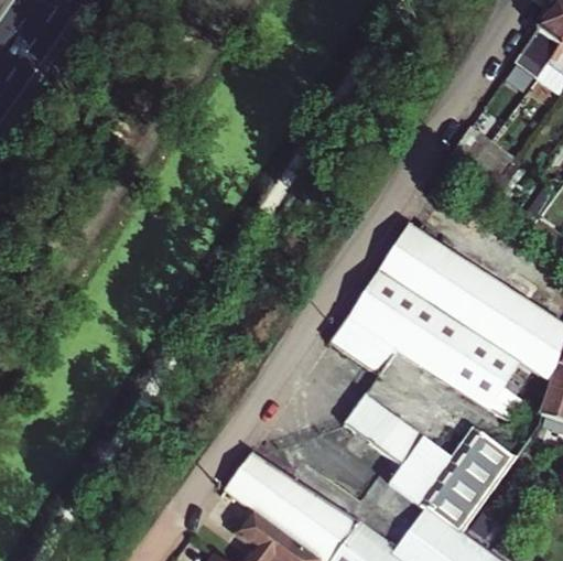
[(542,68),(545,64),(560,45),(562,41),(562,2),(555,3),(521,53),(542,68)]
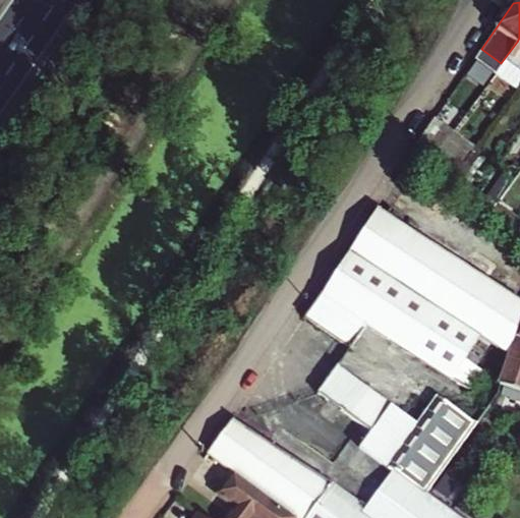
[(519,38),(517,42),(504,59),(519,70),(519,38)]
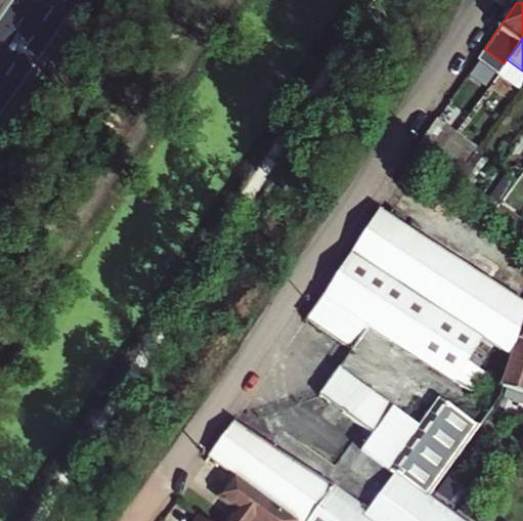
[(504,63),(484,49),(477,59),(496,73),(504,63)]
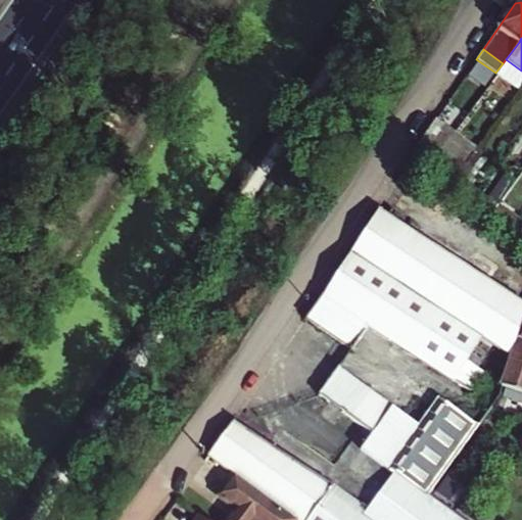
[(521,79),(521,71),(506,59),(503,63),(495,73),(516,87),(521,79)]
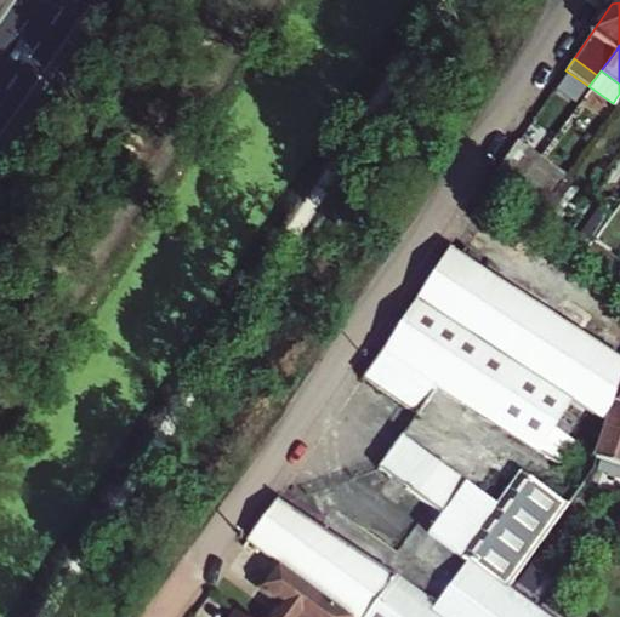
[(538,158),(516,142),(494,173),(498,176),(515,187),(538,158)]
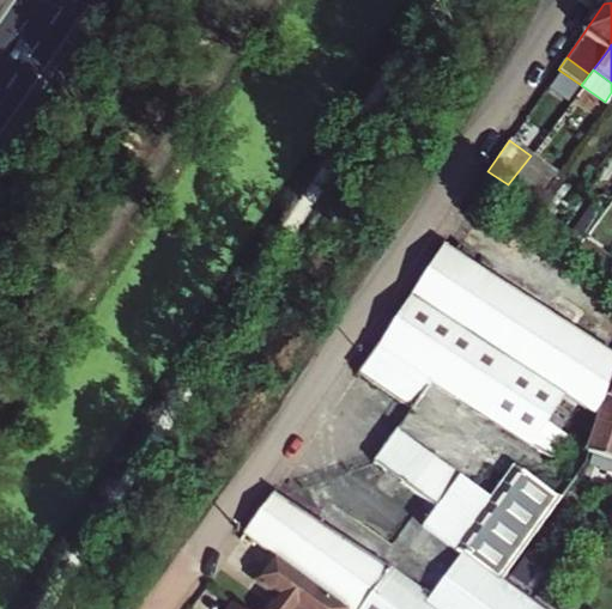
[(553,172),(531,156),(508,184),(532,201),(553,172)]
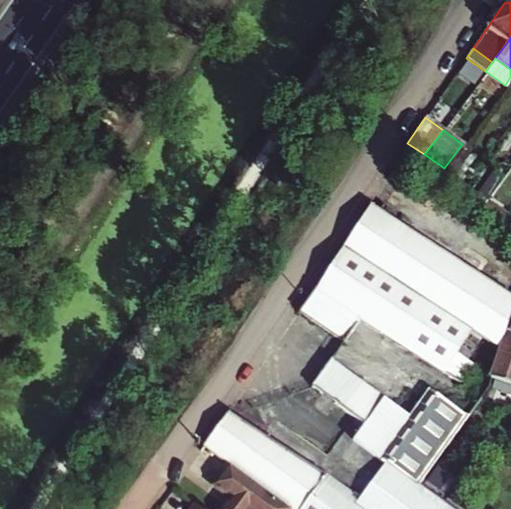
[(402,157),(418,168),(434,180),(444,168),(424,154),(410,145),(402,157)]
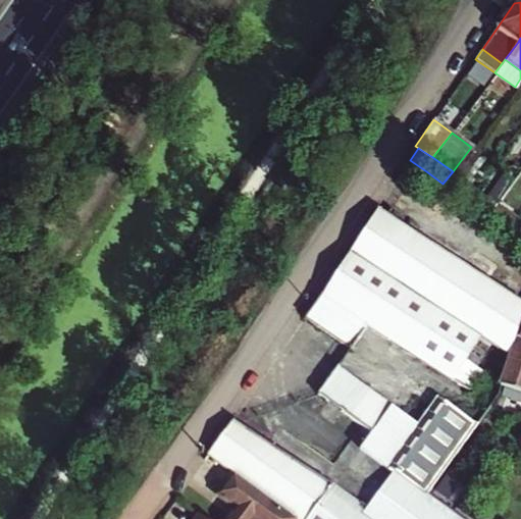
[(480,159),(470,152),(453,174),(464,182),(480,159)]
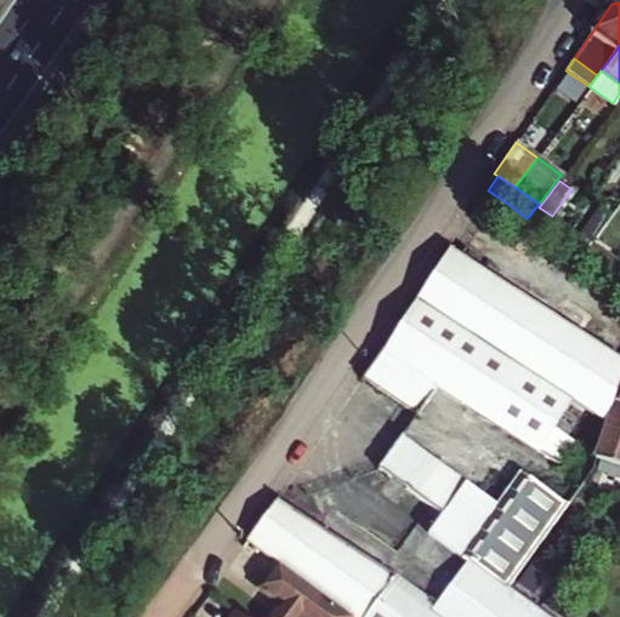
[(607,422),(619,370),(619,353),(450,246),(392,335),(364,376),(416,413),(437,384),(556,462),(574,438),(566,432),(553,423),(576,390),(586,396),(585,403),(584,407),(607,422)]
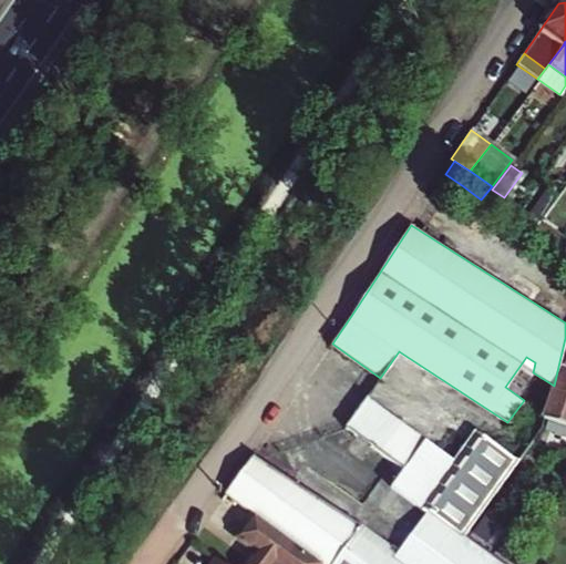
[(552,248),(565,258),(565,233),(564,232),(552,248)]
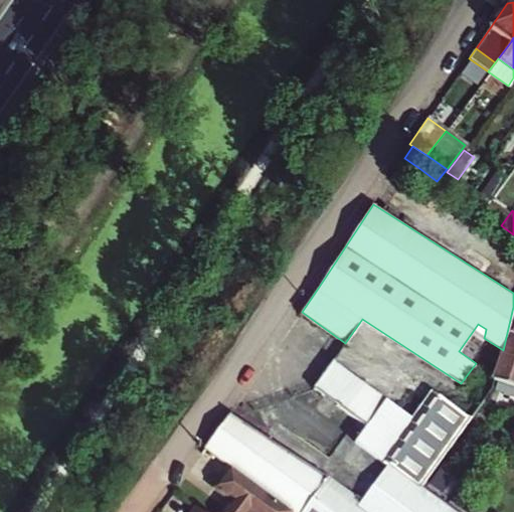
[(513,307),(503,350),(494,375),(513,382),(513,307)]
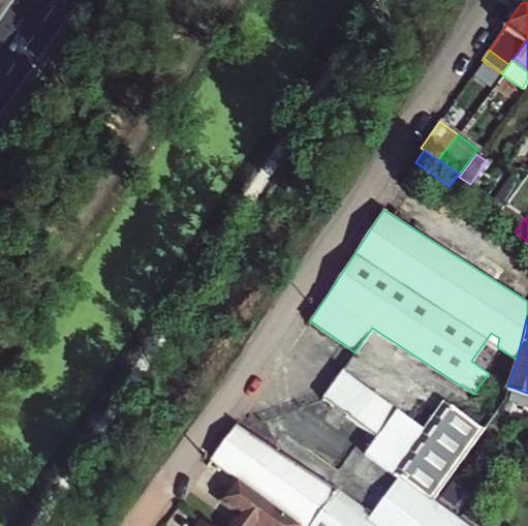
[(482,368),(497,347),(498,343),(499,338),(491,333),(471,361),(482,368)]
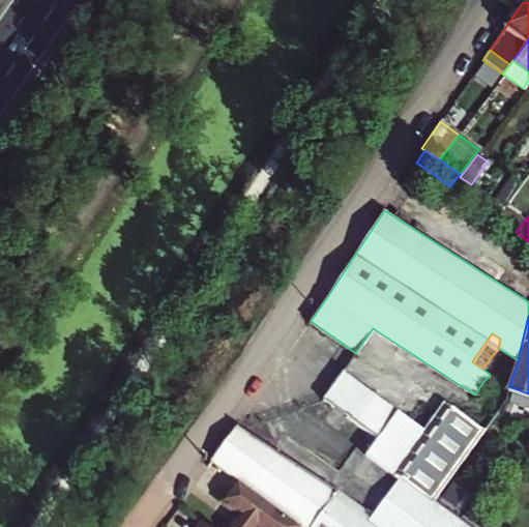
[(471,526),(434,500),(483,427),(443,399),(422,428),(343,371),(322,399),(375,440),(364,455),(406,487),(380,522),(372,516),(368,522),(360,517),(353,525),(326,505),(332,496),(236,426),(211,461),(302,526),(471,526)]
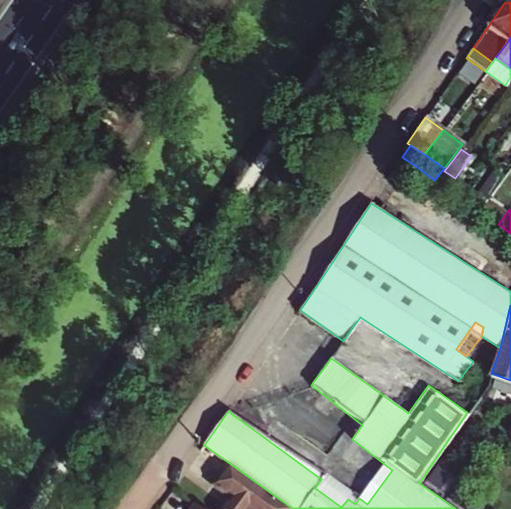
[(288,508),(226,464),(213,484),(229,496),(220,508),(288,508)]
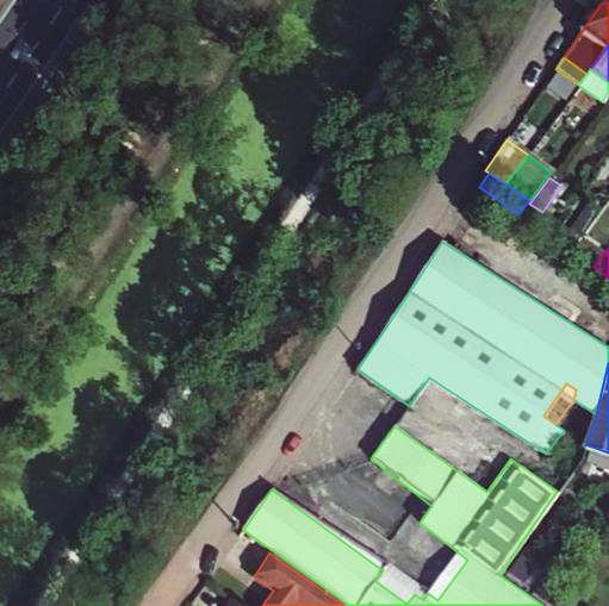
[(415,594),(383,570),(376,581),(406,604),(415,594)]
